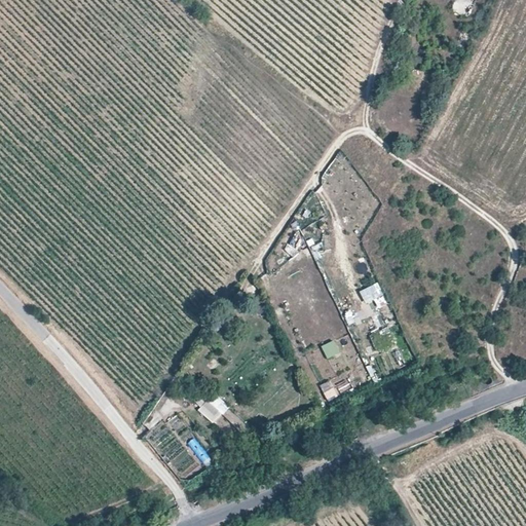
[(466,19),(474,5),(462,0),(454,0),(449,10),(466,19)]
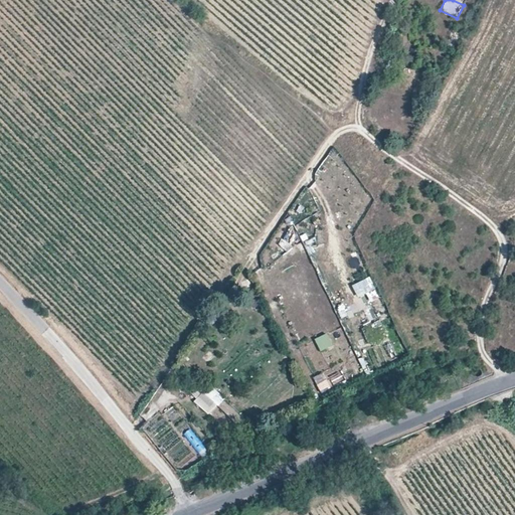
[(301,205),(296,210),(303,218),(308,213),(301,205)]
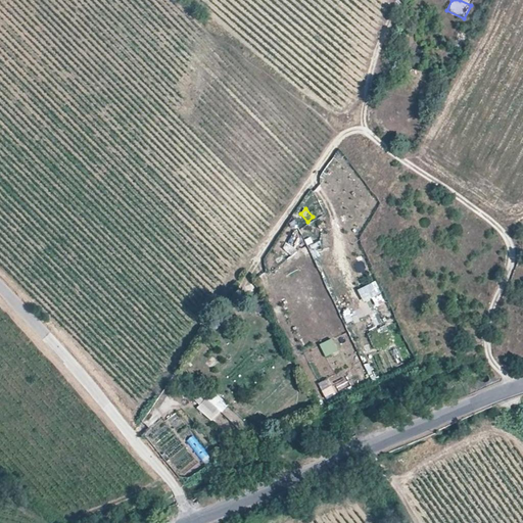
[(365,304),(383,295),(376,281),(358,290),(365,304)]
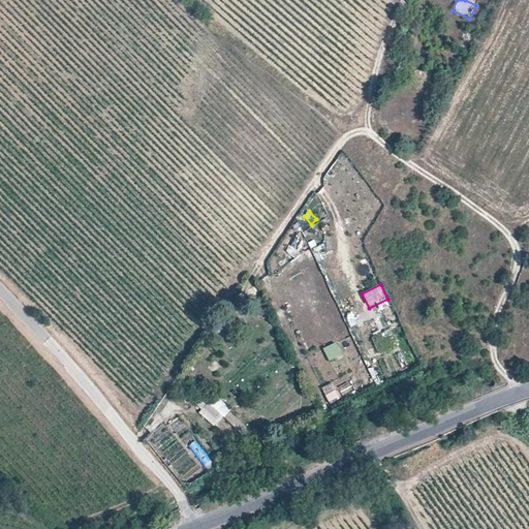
[(386,331),(371,337),(378,353),(393,347),(386,331)]
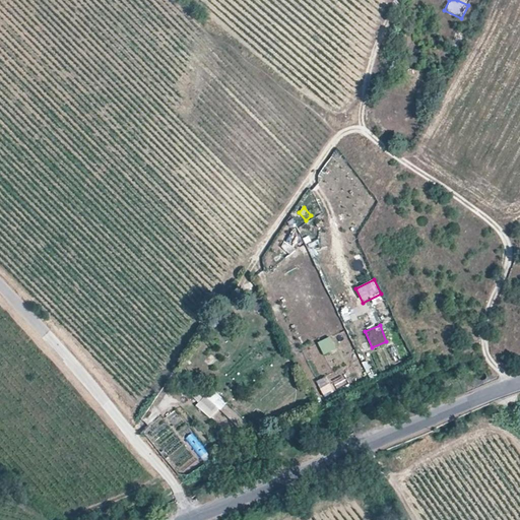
[(337,388),(348,382),(344,375),(333,381),(337,388)]
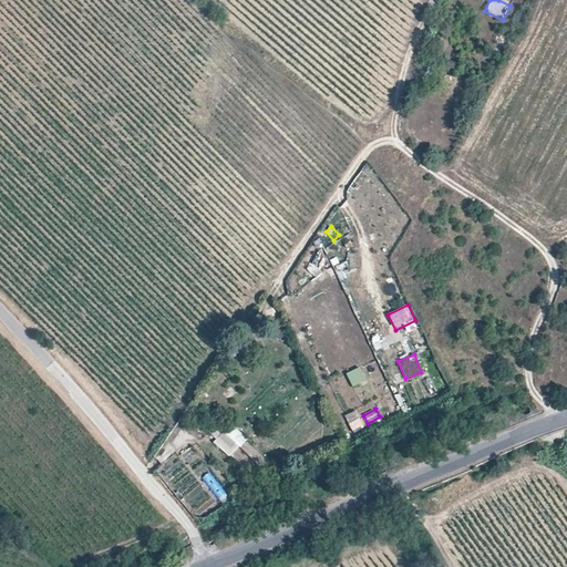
[(347,424),(352,433),(364,428),(360,418),(347,424)]
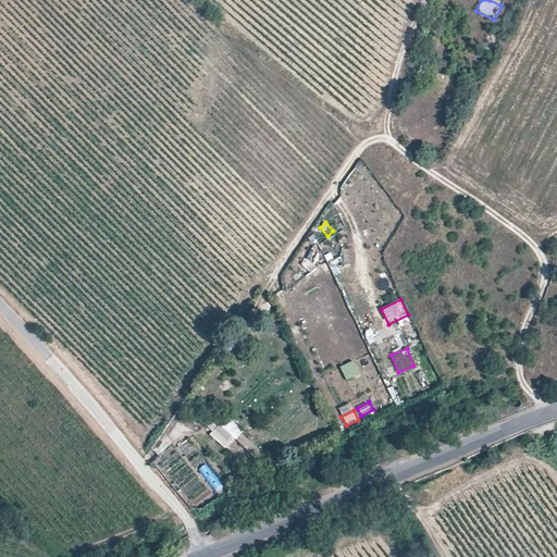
[(229,417),(210,433),(225,449),(244,433),(229,417)]
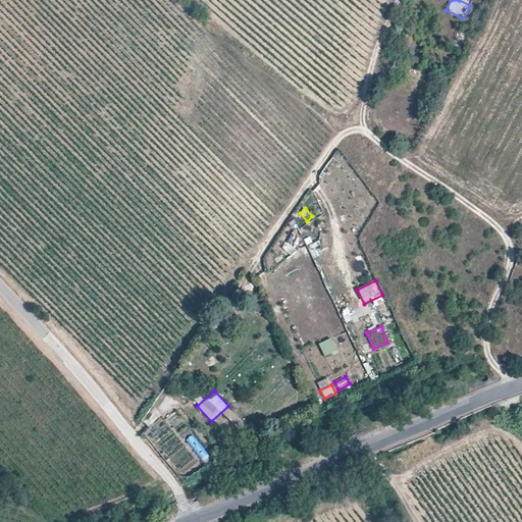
[(193,434),(186,440),(202,460),(208,454),(193,434)]
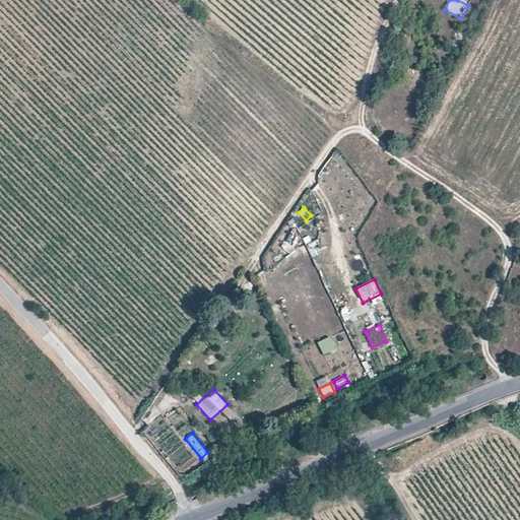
All buildings are outlined.
